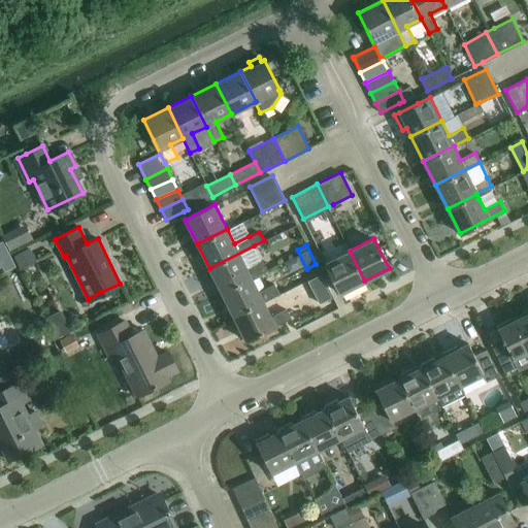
[(221,292),(251,276),(266,269),(254,245),(209,268),(221,292)]
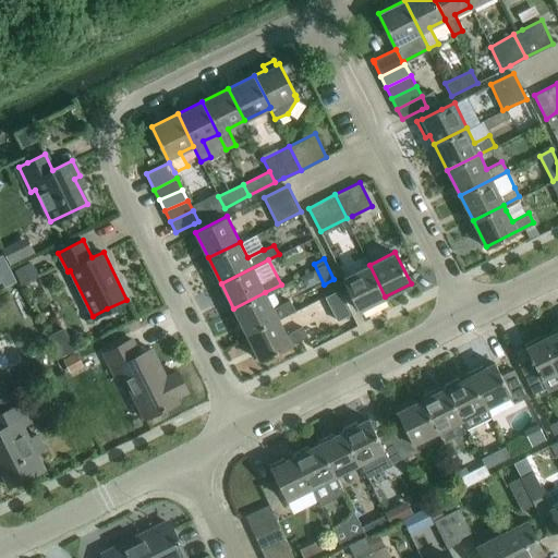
[(32,261),(15,269),(22,282),(39,274),(32,261)]
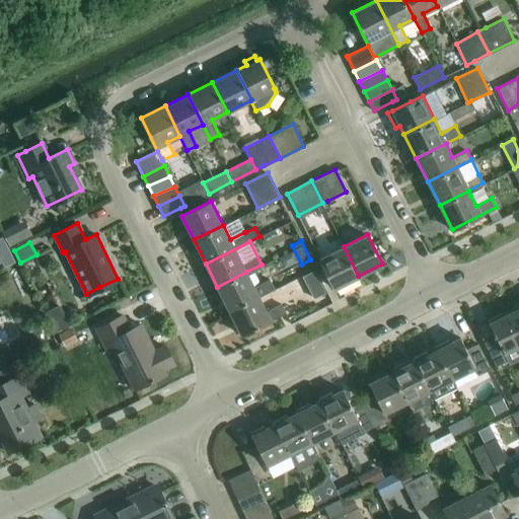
[(334,288),(358,276),(344,246),(319,258),(334,288)]
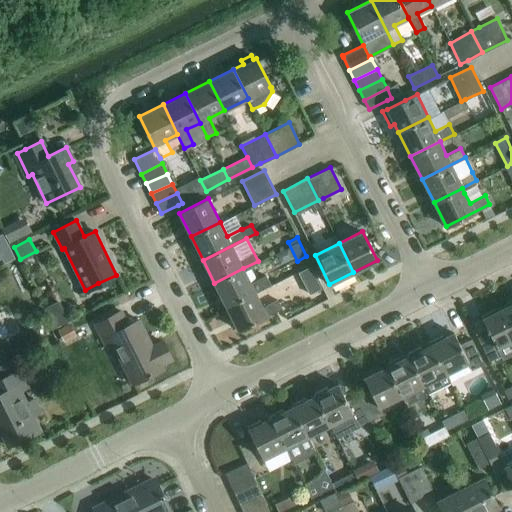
[(302,287),(318,280),(311,265),(295,273),(302,287)]
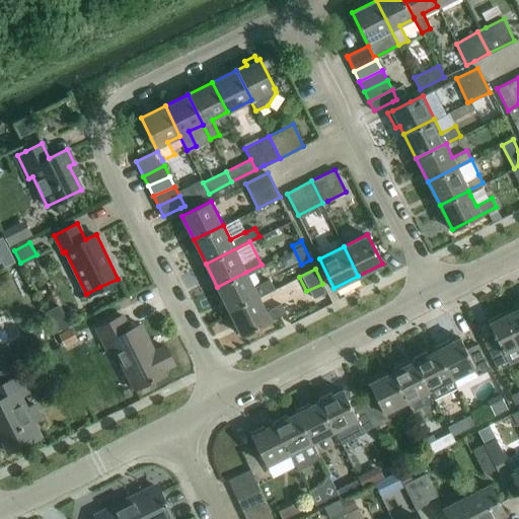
[(254,286),(246,272),(217,287),(229,309),(258,295),(273,287),(269,279),(254,286)]
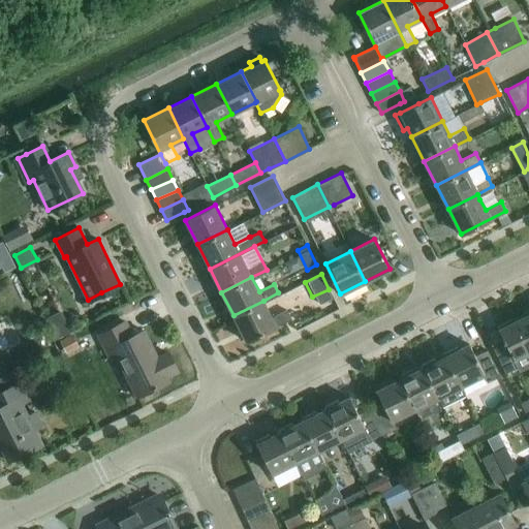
[(272,316),(263,301),(234,315),(246,341),(290,318),(286,309),(272,316)]
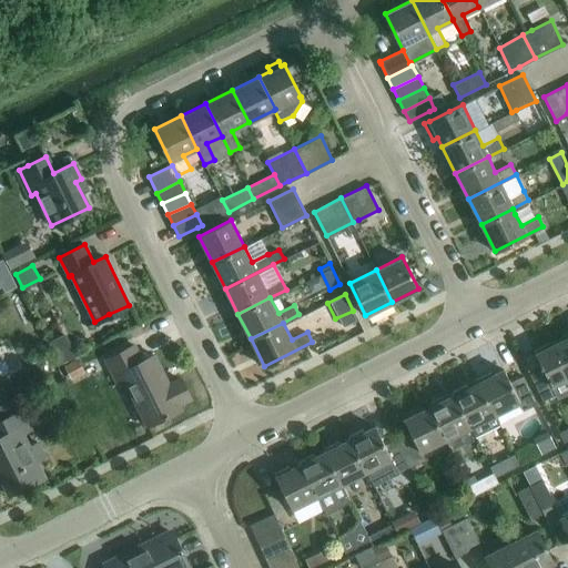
[(567,377),(567,355),(560,341),(550,345),(548,343),(534,350),(540,363),(538,364),(540,367),(529,373),(538,393),(544,401),(558,394),(554,385),(567,377)]
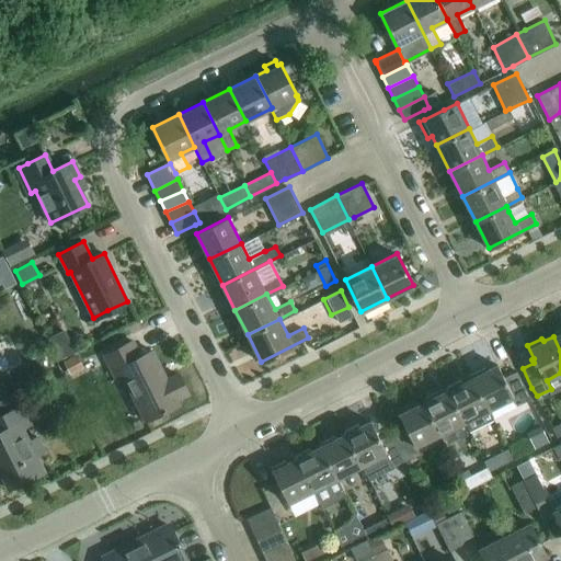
[(140,356),(133,341),(103,355),(115,377),(122,374),(136,402),(145,420),(179,403),(176,399),(187,393),(178,373),(165,378),(152,350),(140,356)]
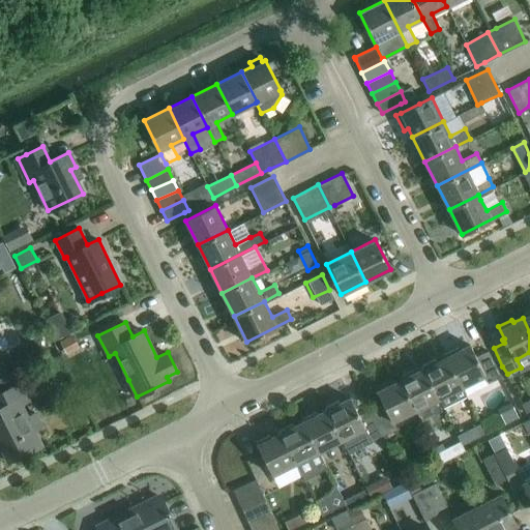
[(460,346),(445,353),(447,355),(459,379),(462,385),(482,375),(487,384),(501,377),(497,369),(488,350),(476,356),(470,344),(461,349),(460,346)]
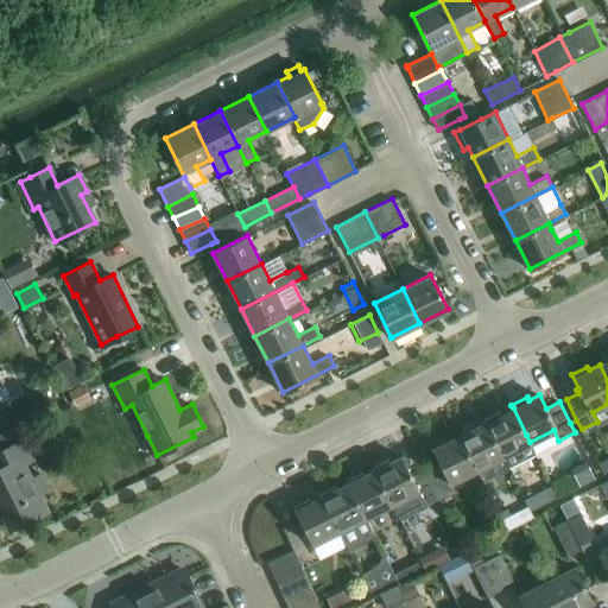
[(500,411),(485,418),(486,422),(508,468),(534,455),(529,443),(530,442),(526,435),(513,407),(501,413),(500,411)]
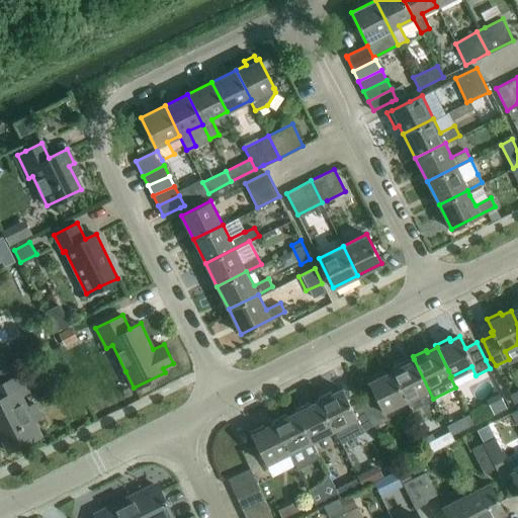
[(404,361),(391,367),(392,370),(406,400),(428,389),(433,399),(414,359),(406,363),(404,361)]
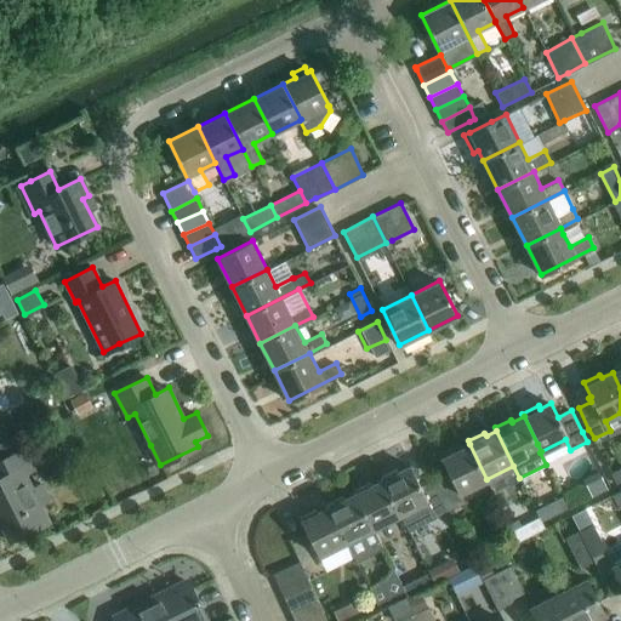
[(486,479),(469,444),(457,450),(456,446),(439,455),(449,472),(436,479),(450,508),(465,501),(460,491),(486,479)]
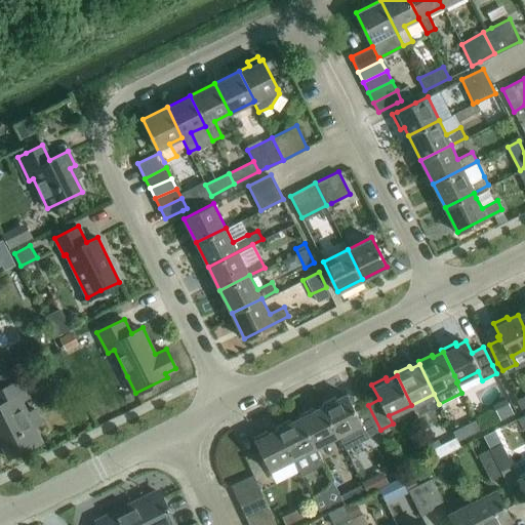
[(27,412),(22,401),(29,397),(21,379),(0,389),(0,433),(3,440),(0,441),(0,442),(7,457),(41,441),(34,428),(42,423),(35,408),(27,412)]
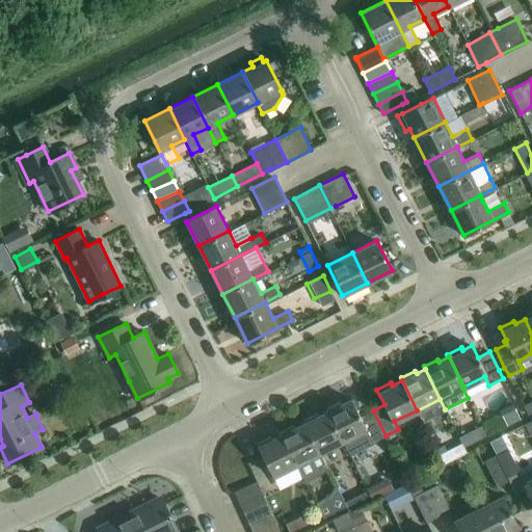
[(342,400),(327,407),(328,409),(344,441),(366,430),(372,443),(386,435),(373,410),(360,417),(351,399),(343,403),(342,400)]
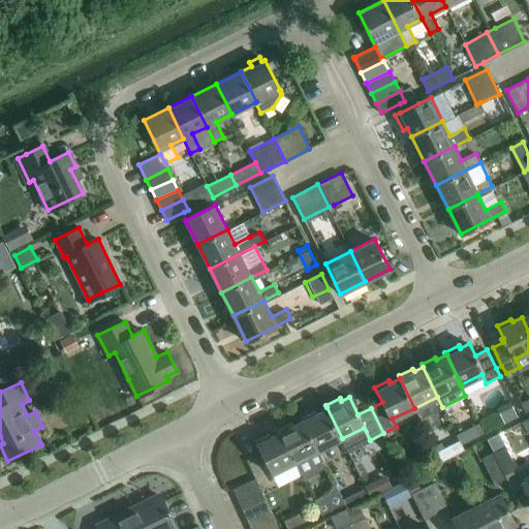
[(316,410),(302,416),(304,419),(318,449),(342,438),(327,407),(317,412),(316,410)]
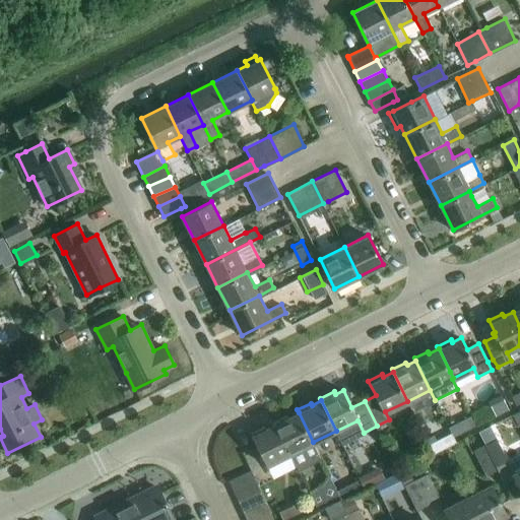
[(288,414),(274,420),(275,424),(290,453),(291,453),(299,469),(321,458),(313,442),(299,412),(289,416),(288,414)]
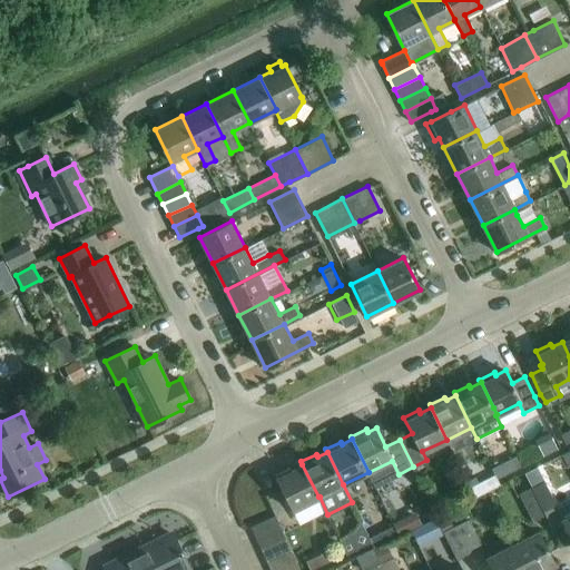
[(497,478),(521,464),(517,455),(492,468),(494,473),(497,478)]
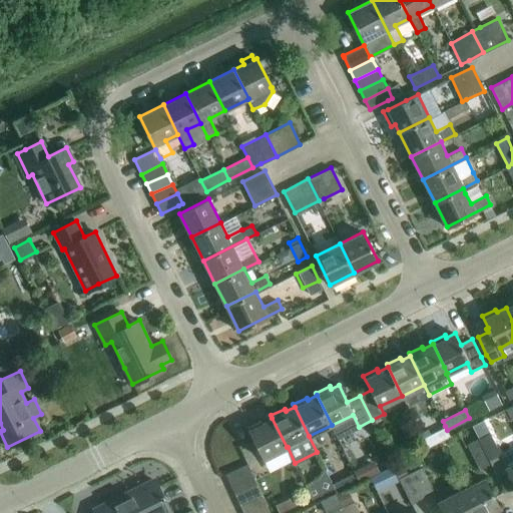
[(287,447),(272,418),(262,423),(261,420),(247,427),(264,459),(287,447)]
